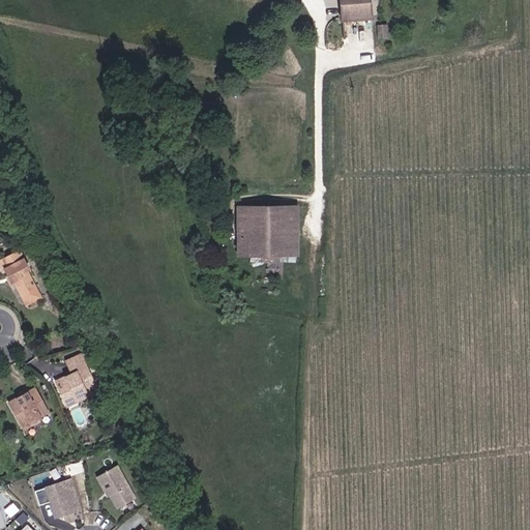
[(370,0),(341,0),(344,21),(373,18),(370,0)]
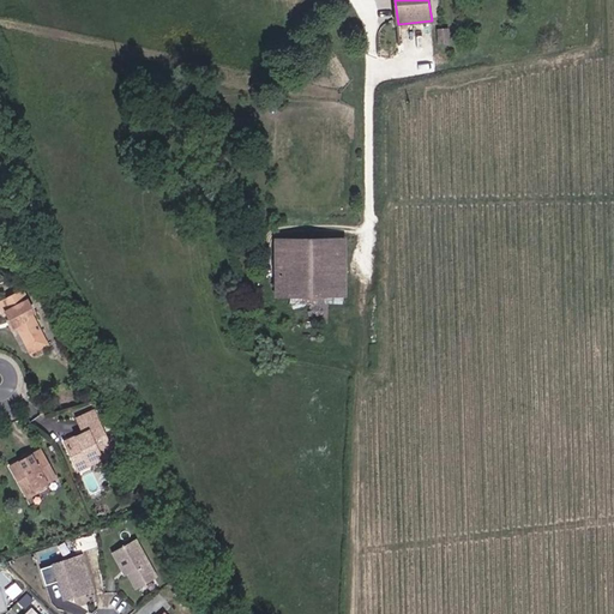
[(277,305),(345,305),(347,239),(278,239),(277,265),(277,305)]
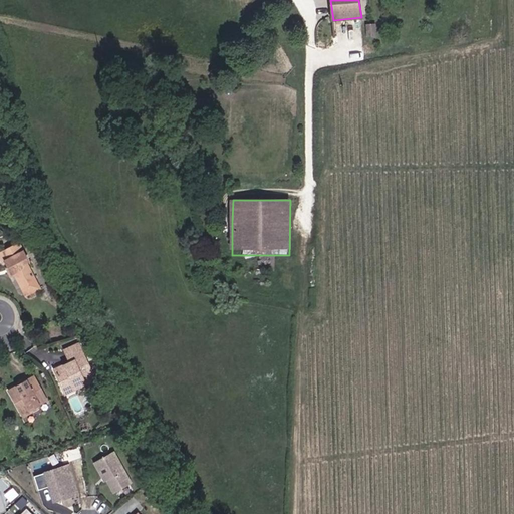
[(220,255),(232,255),(232,222),(221,222),(220,255)]
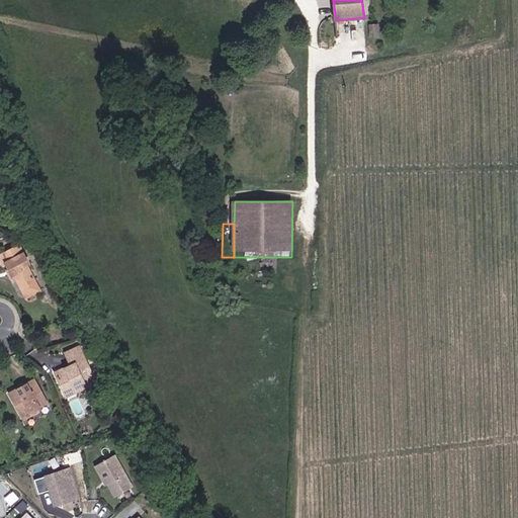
[(13,273),(19,270),(25,283),(37,277),(28,259),(31,257),(22,240),(1,251),(4,258),(5,257),(13,273)]
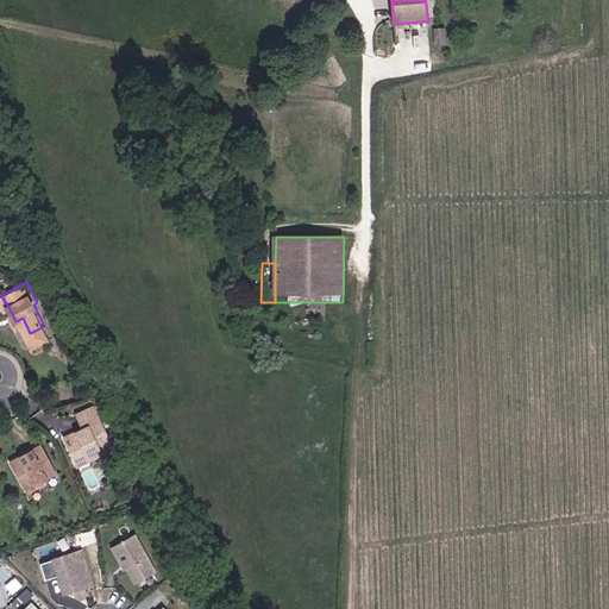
[(44,326),(30,333),(35,341),(50,336),(44,326)]
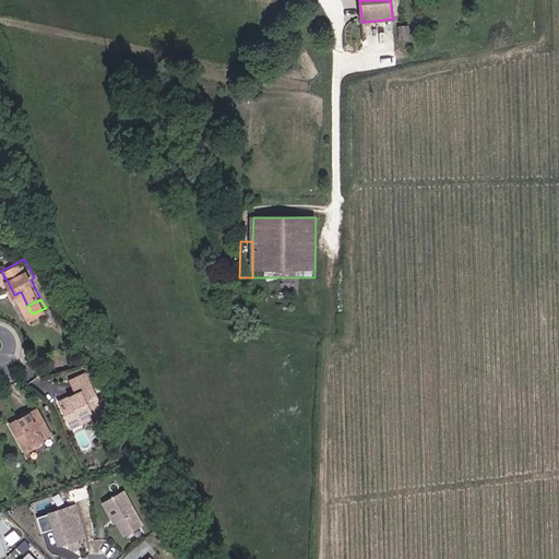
[(79,391),(62,399),(71,420),(92,412),(94,416),(106,412),(88,372),(73,378),(79,391)]
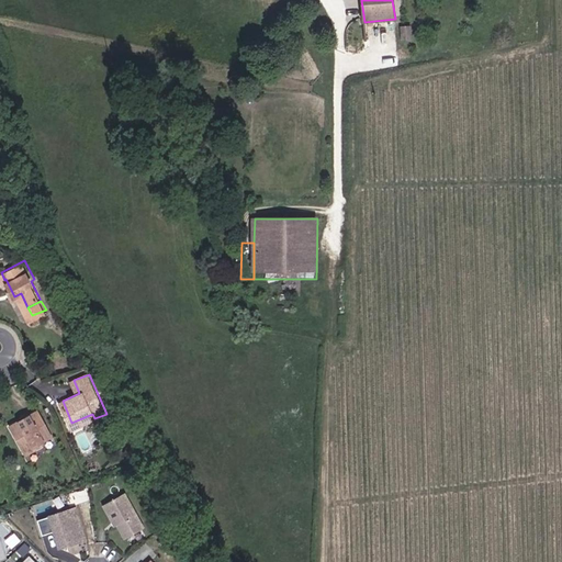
[(22,453),(53,440),(41,412),(9,424),(22,453)]
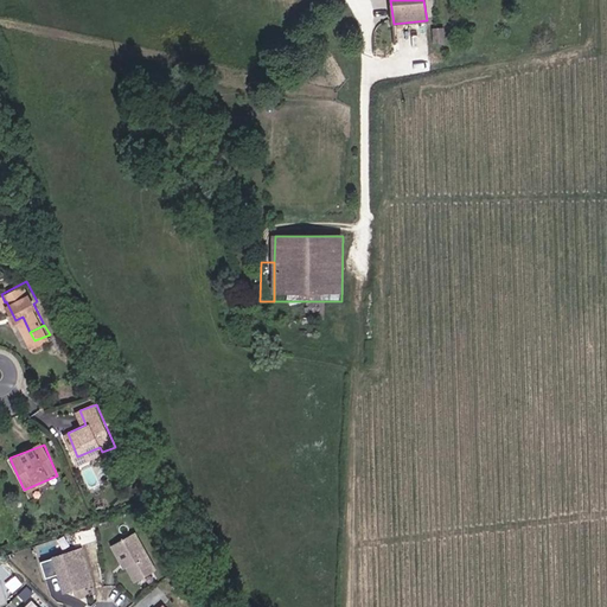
[(77,457),(78,461),(102,452),(100,447),(77,457)]
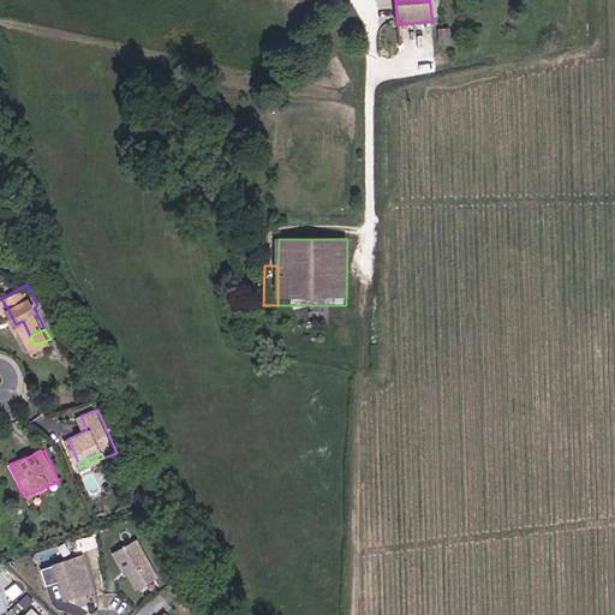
[(159,575),(138,538),(114,551),(125,569),(127,568),(130,573),(138,587),(159,575)]
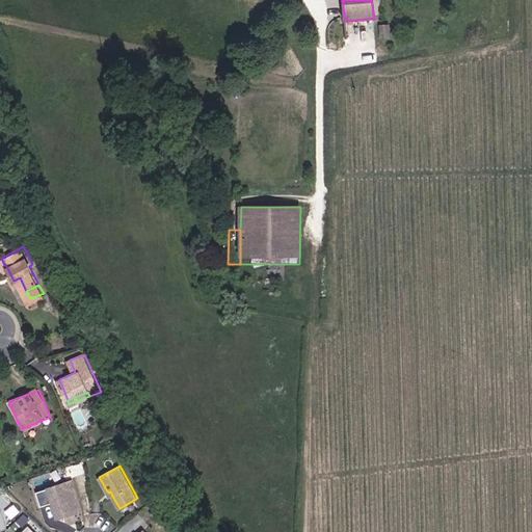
[(82,508),(73,479),(37,489),(42,504),(53,501),(57,515),(82,508)]
